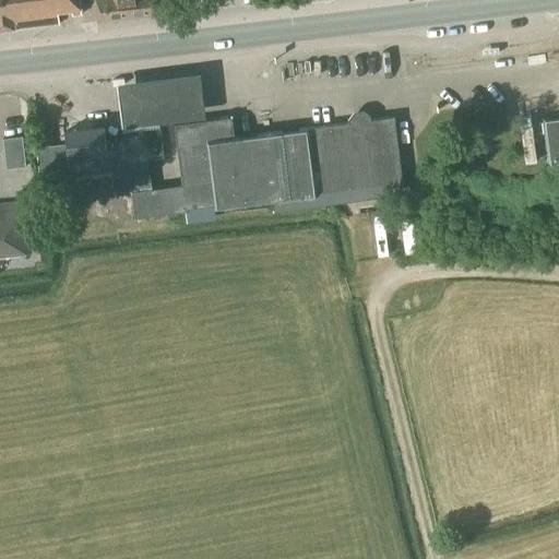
[(81,14),(79,0),(0,0),(0,31),(59,24),(58,12),(71,11),(72,15),(81,14)]
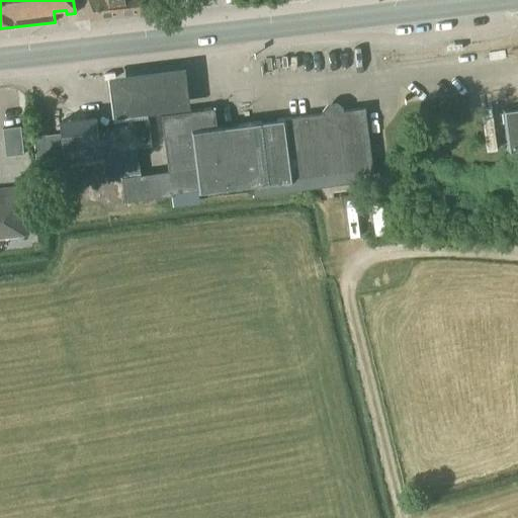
[(87,0),(90,20),(146,13),(144,0),(87,0)]
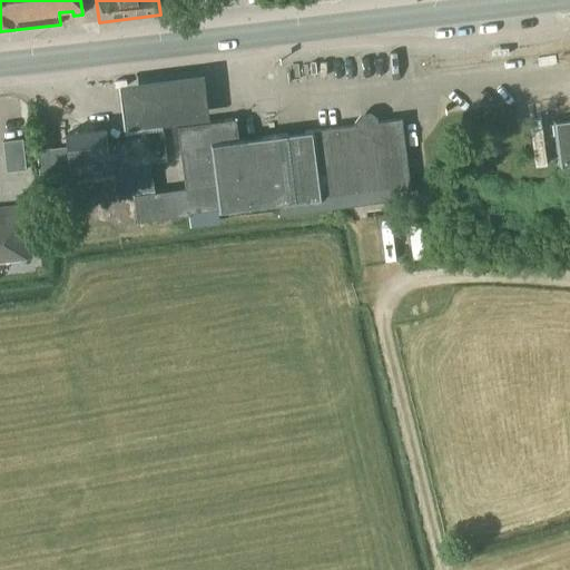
[(205,74),(119,84),(125,127),(126,127),(126,133),(163,128),(163,124),(209,118),(205,74)]
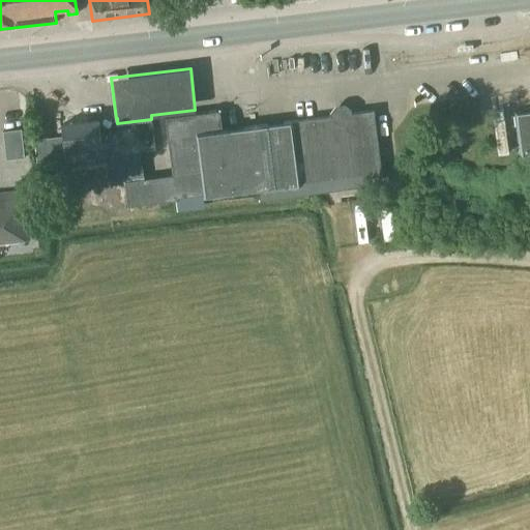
[(519,159),(529,157),(529,109),(512,112),(519,159)]
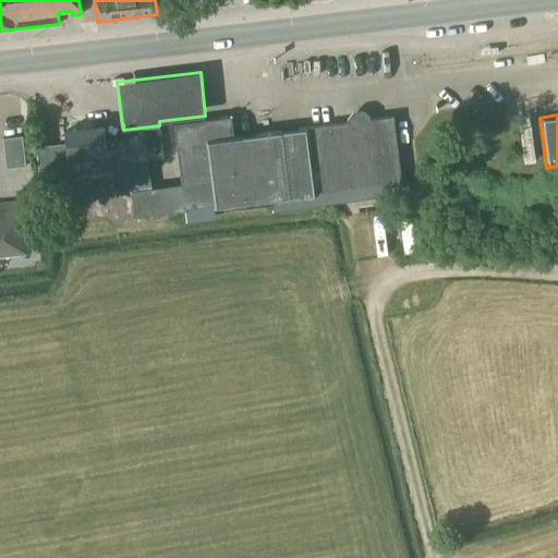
[(182,184),(150,189),(131,191),(134,217),(186,210),(186,208),(217,205),(217,206),(288,196),(400,184),(392,118),(370,120),(363,116),(353,117),(348,123),(234,137),(231,117),(174,123),(182,184)]
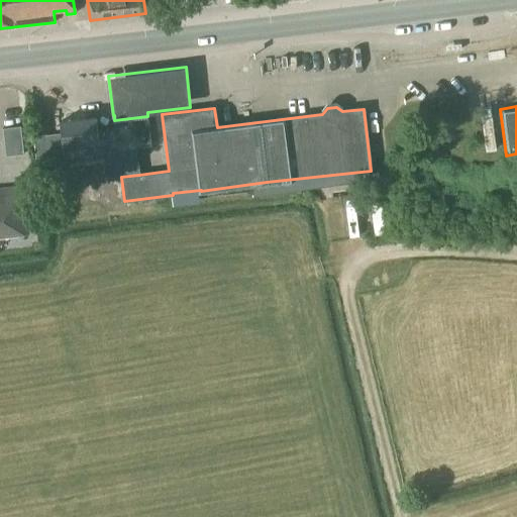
[(120,169),(121,177),(139,175),(136,146),(150,144),(147,116),(114,120),(115,128),(97,130),(96,116),(61,121),(66,161),(104,156),(106,171),(120,169)]
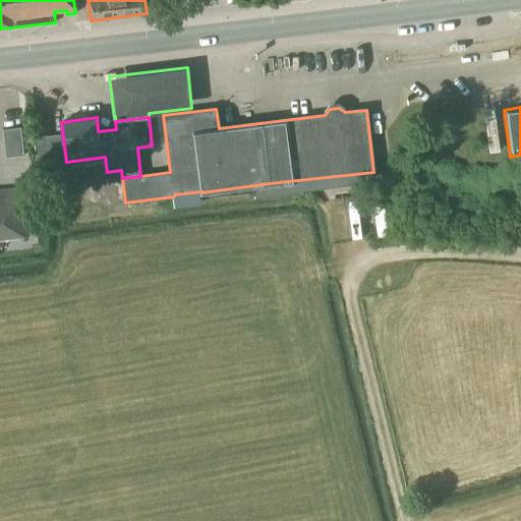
[(2,129),(5,157),(23,155),(20,127),(2,129)]
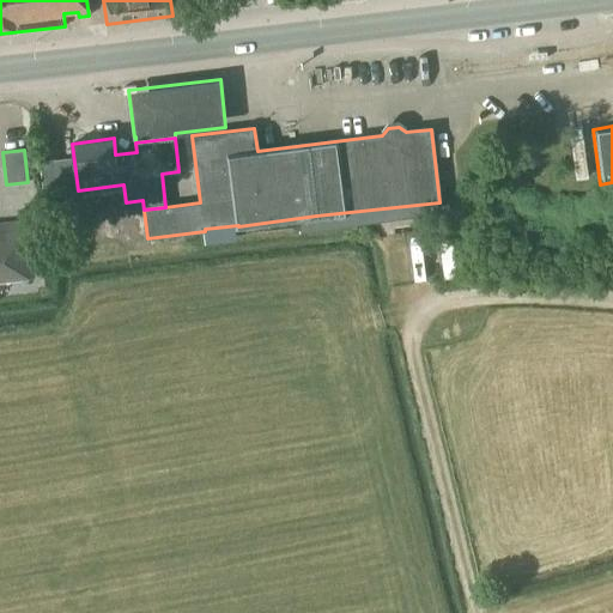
[(70,192),(67,168),(36,173),(40,195),(70,192)]
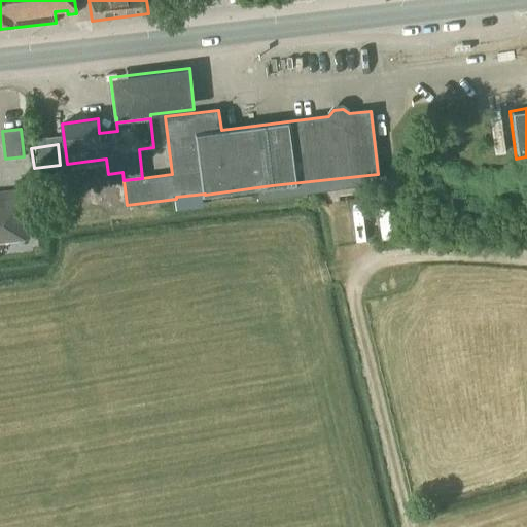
[(23,190),(0,192),(0,239),(28,237),(23,190)]
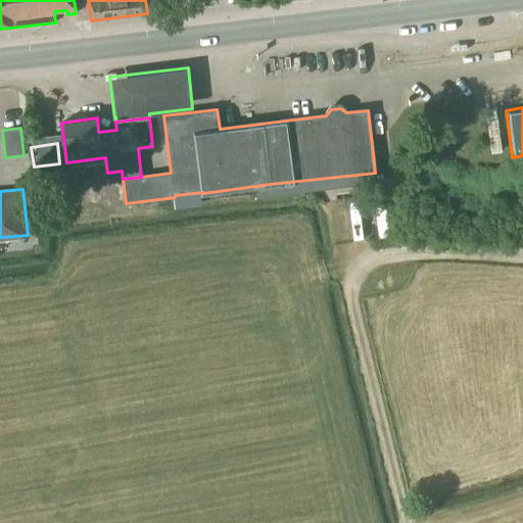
[(50,199),(38,201),(40,220),(52,219),(50,199)]
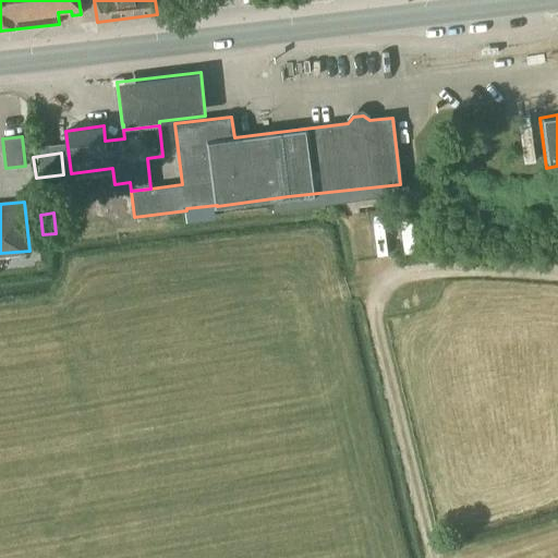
All buildings are outlined.
